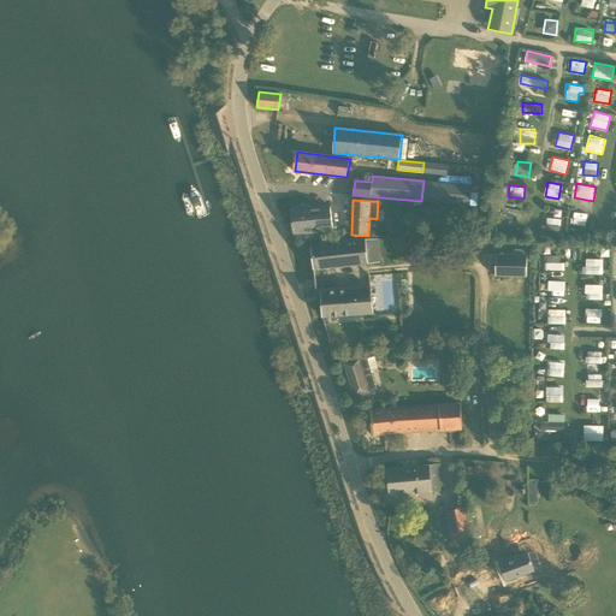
[(295,232),(332,230),(330,206),(291,208),(294,234),(295,234),(295,232)]
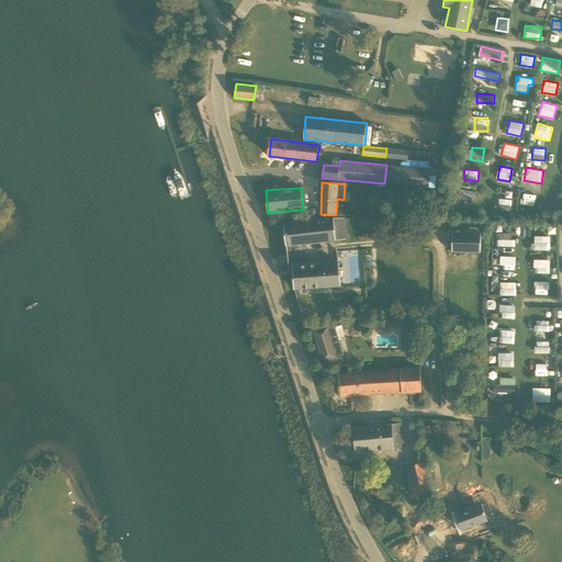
[(460,195),(476,199),(478,191),(461,189),(460,195)]
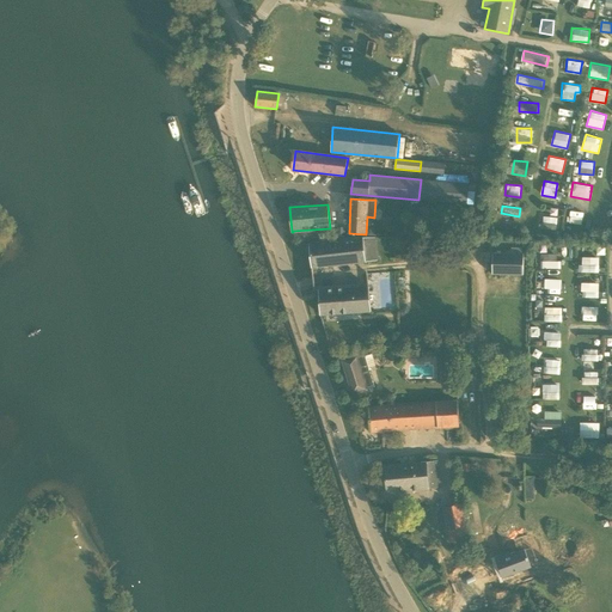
[(568,222),(582,224),(582,210),(568,210),(568,222)]
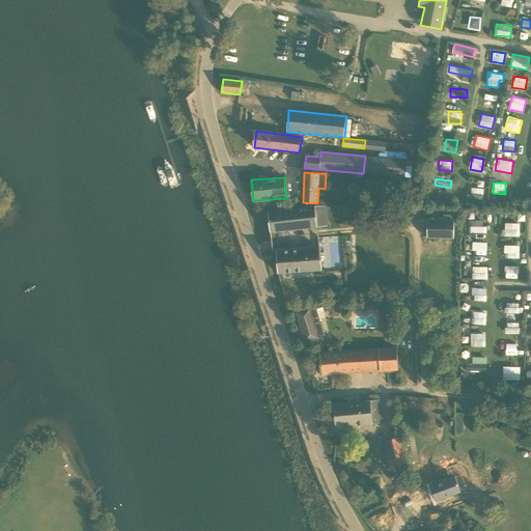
[(470,197),(482,198),(483,188),(471,187),(470,197)]
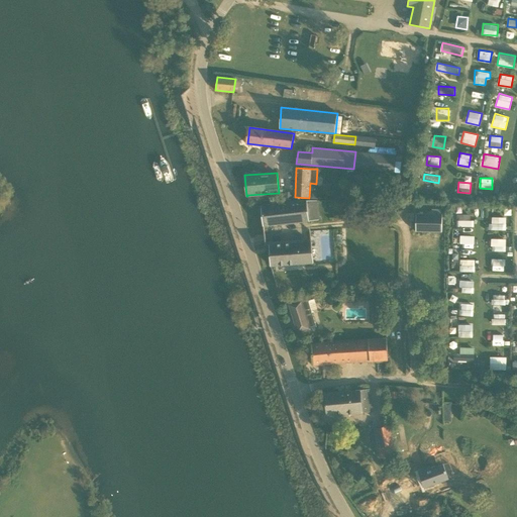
[(263,226),(309,221),(307,200),(261,205),(263,226)]
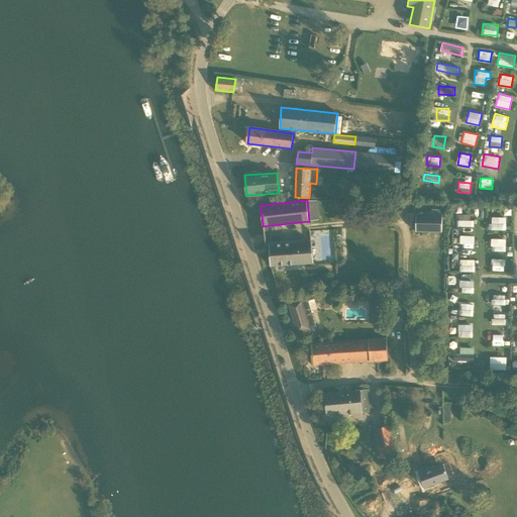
[(441,232),(442,214),(416,213),(415,231),(441,232)]
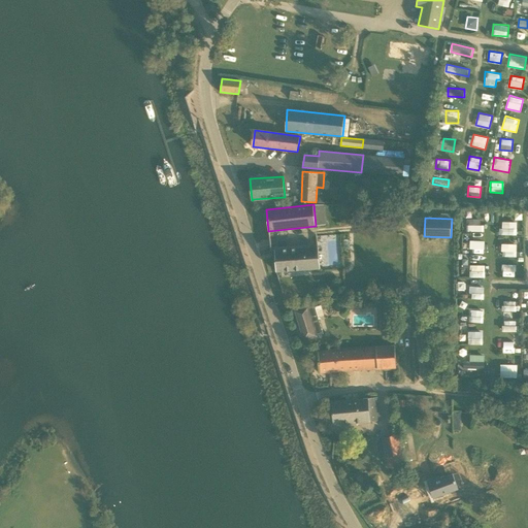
[(480,224),(480,219),(467,219),(467,231),(484,231),(484,224),(480,224)]
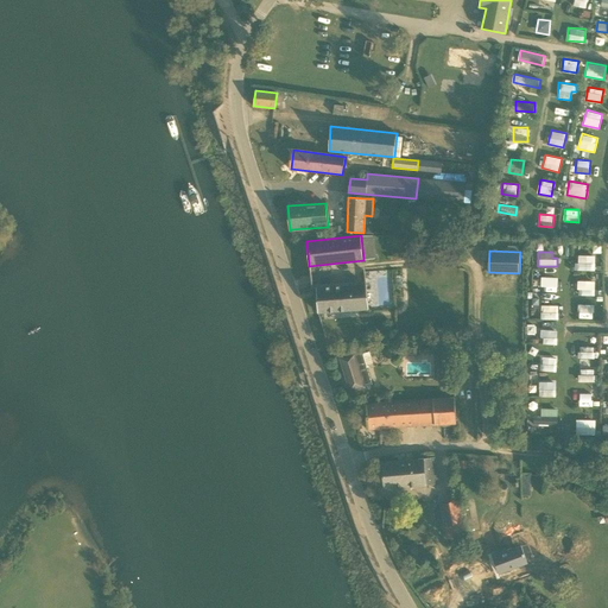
[(595,271),(595,254),(578,254),(578,263),(575,263),(575,270),(595,271)]
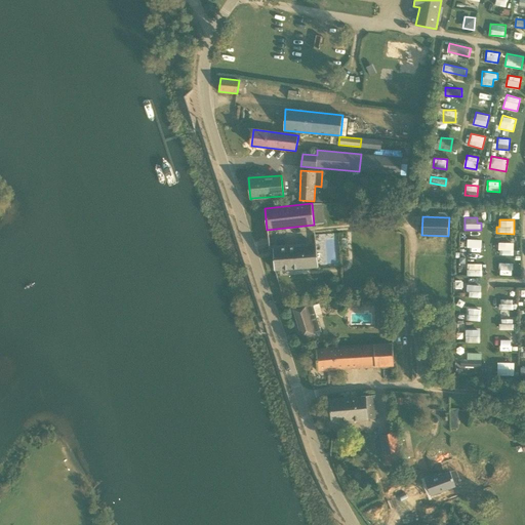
[(468,251),(481,251),(482,239),(469,238),(468,251)]
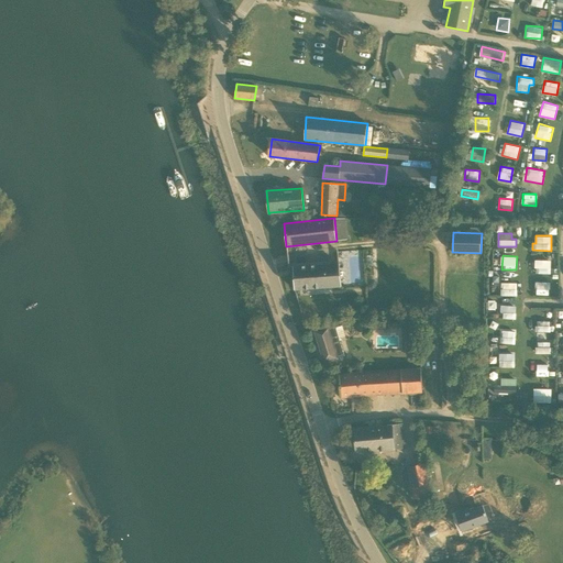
[(534,258),(534,273),(551,274),(551,260),(534,258)]
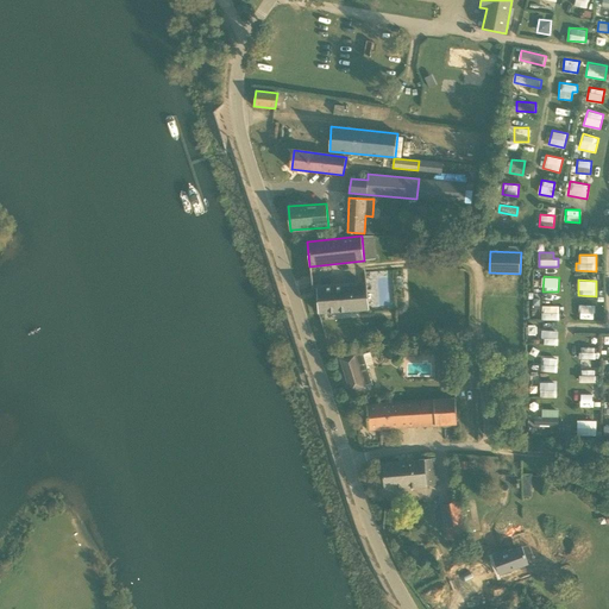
[(319,313),(320,313),(369,309),(366,286),(316,288),(319,313)]
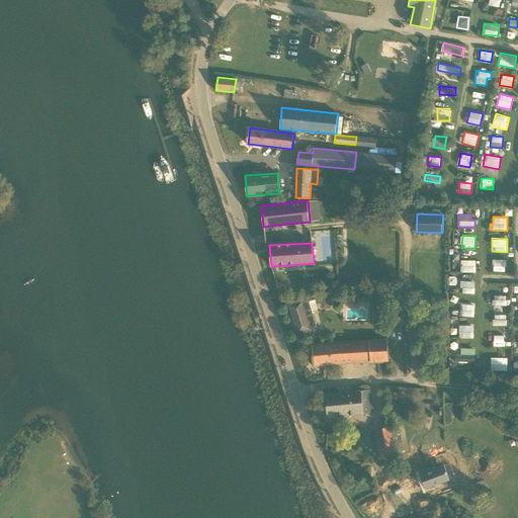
[(493,259),(493,271),(506,271),(506,259),(493,259)]
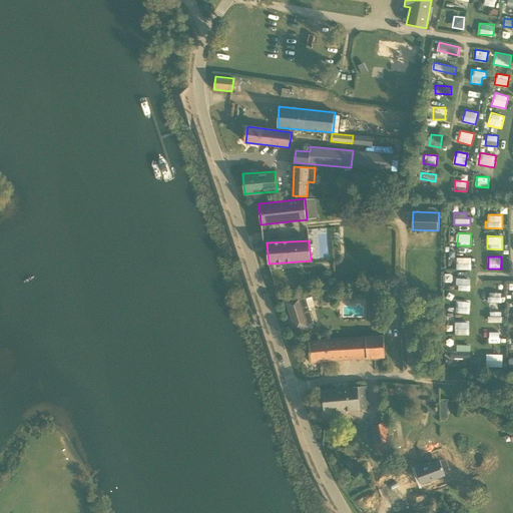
[(457,269),(471,270),(471,258),(457,258),(457,269)]
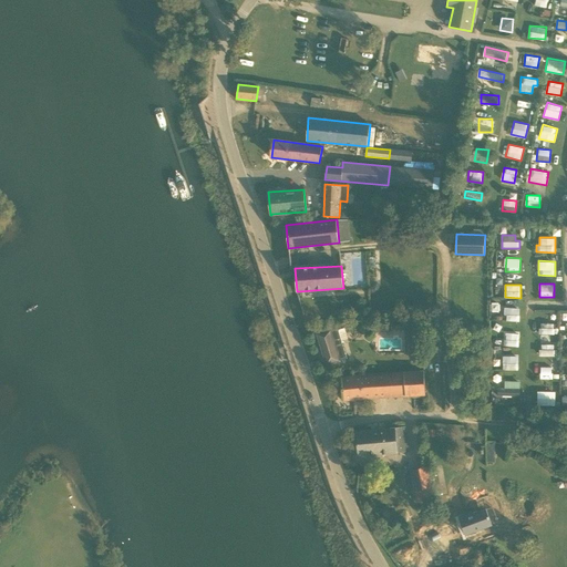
[(505,320),(519,320),(519,307),(505,307),(505,320)]
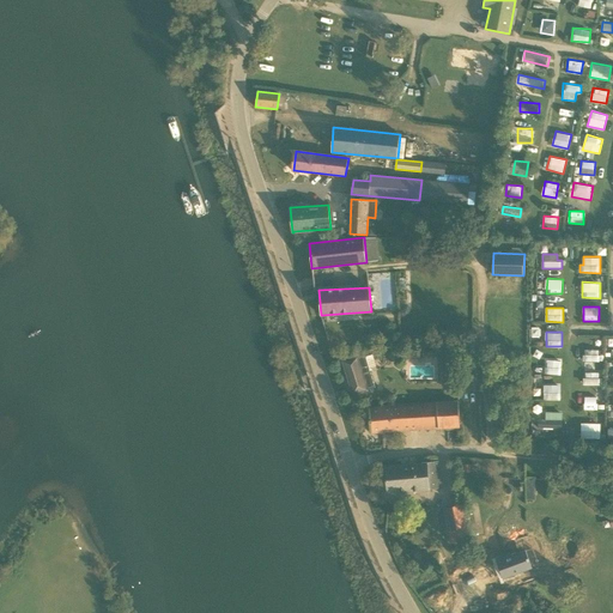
[(599,360),(599,350),(584,350),(583,360),(599,360)]
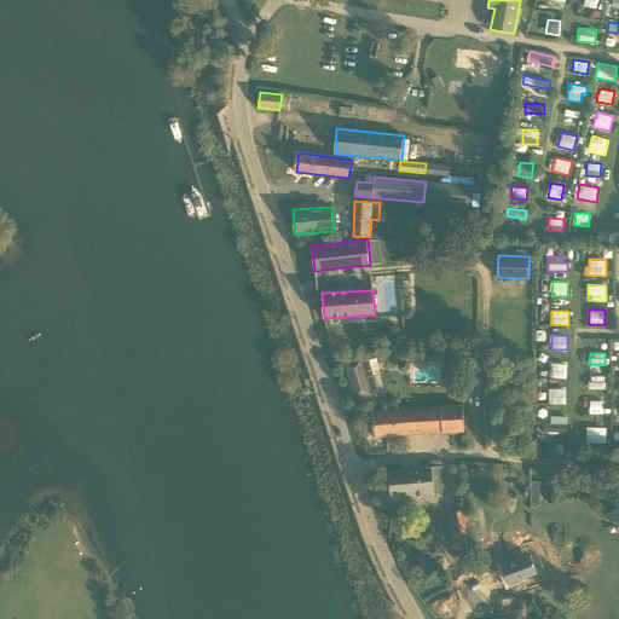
[(481,372),(481,358),(463,359),(463,374),(481,372)]
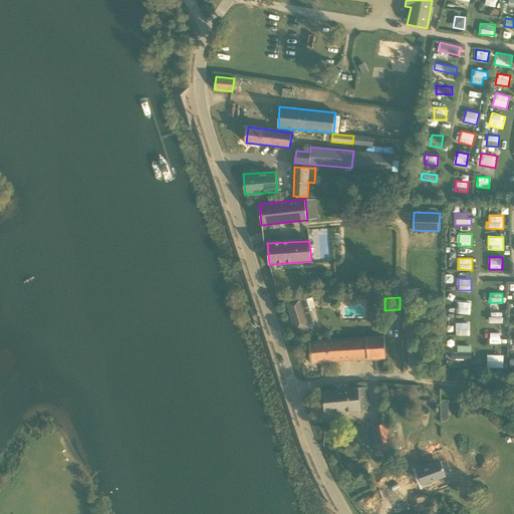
[(296,330),(314,324),(306,298),(299,300),(299,299),(287,303),(296,330)]
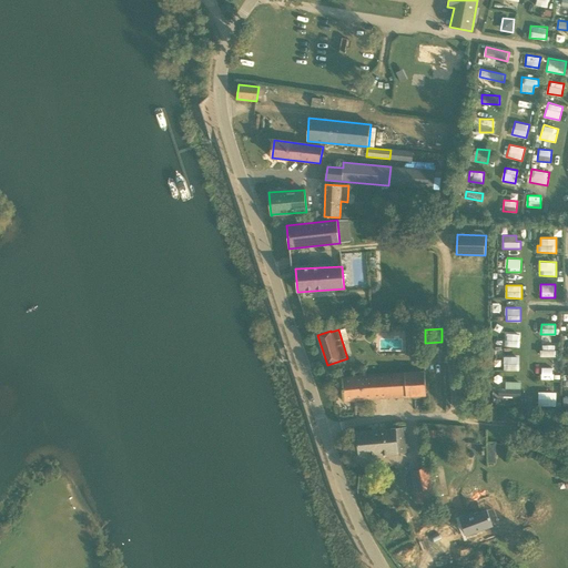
[(409,330),(409,345),(419,345),(419,330),(409,330)]
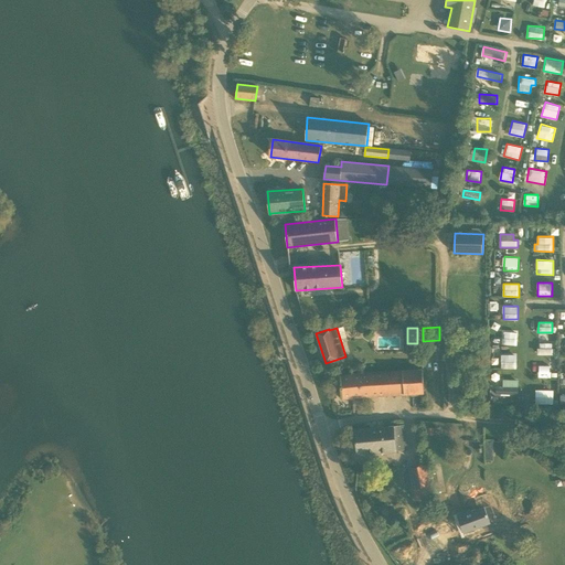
[(503,344),(516,344),(518,331),(503,331),(503,344)]
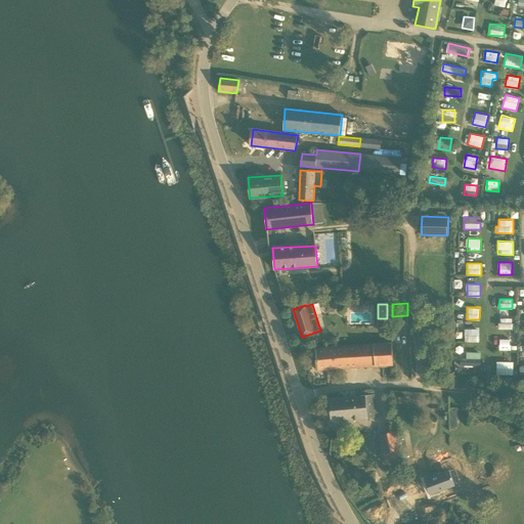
[(465,341),(480,342),(480,329),(465,329),(465,341)]
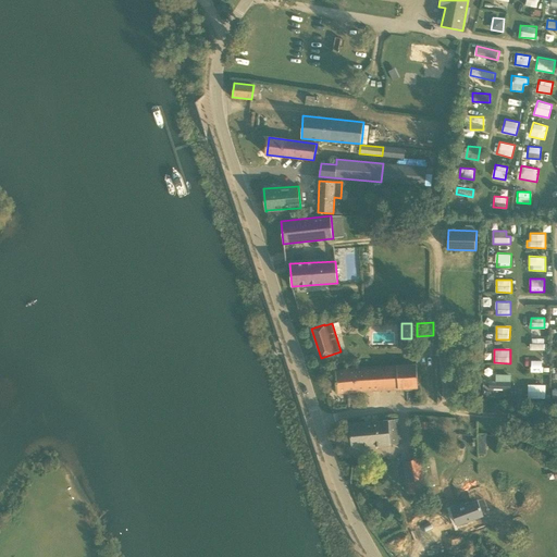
[(530,371),(543,372),(543,360),(531,359),(530,371)]
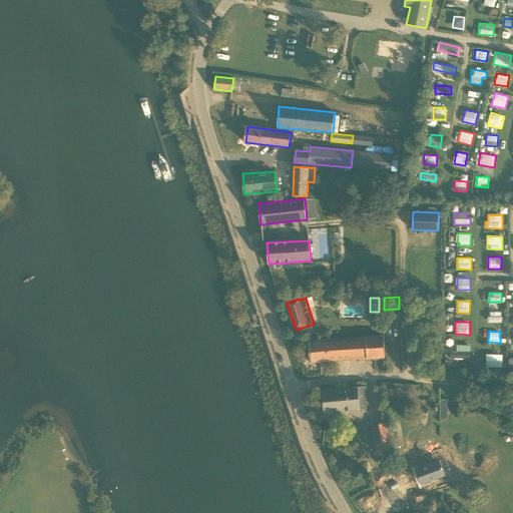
[(327,340),(310,342),(311,362),(377,358),(385,357),(384,336),(327,340)]
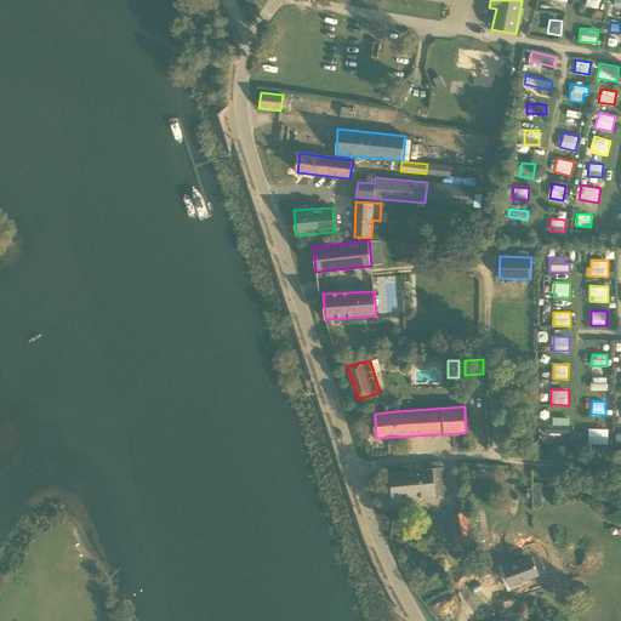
[(590,442),(609,443),(609,428),(590,427),(590,442)]
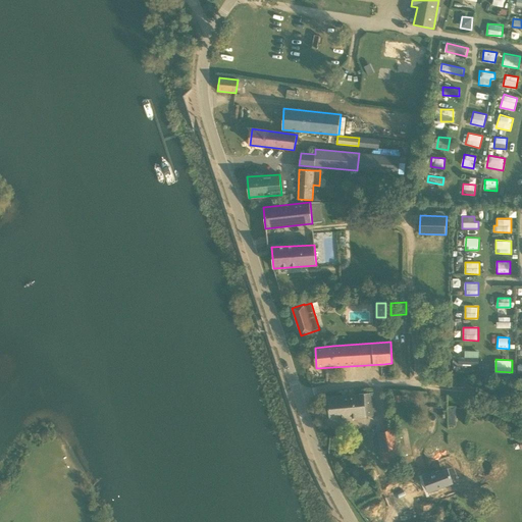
[(373,394),(328,398),(330,419),(375,415),(373,394)]
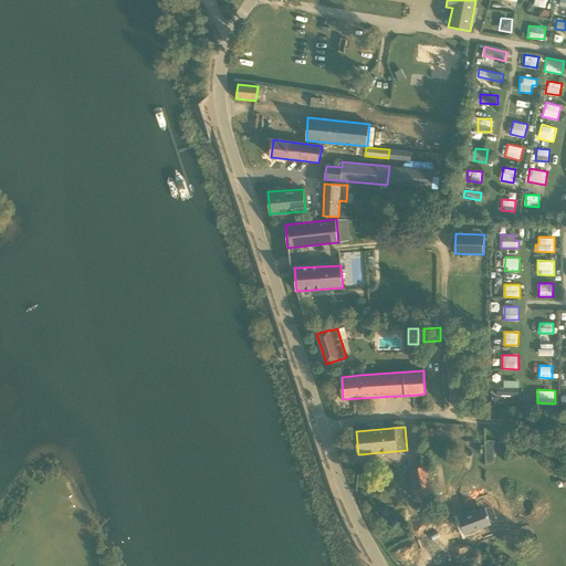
[(415,490),(430,488),(427,468),(410,470),(415,490)]
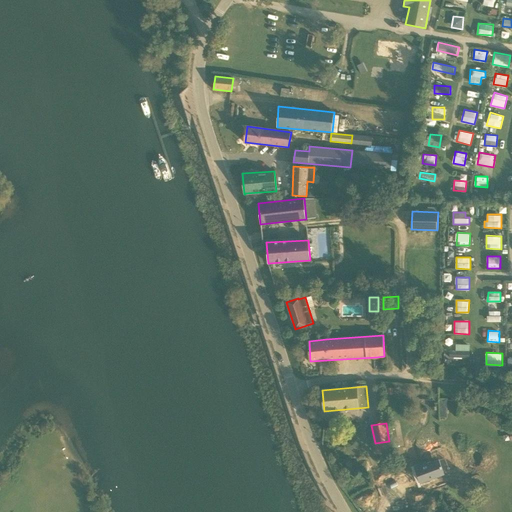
[(382,452),(391,451),(389,441),(375,443),(376,453),(382,452)]
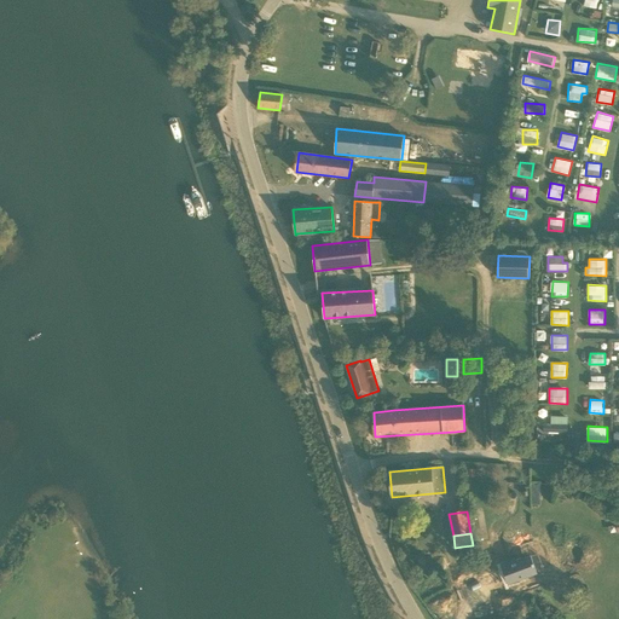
[(485,578),(457,591),(466,608),(493,595),(485,578)]
